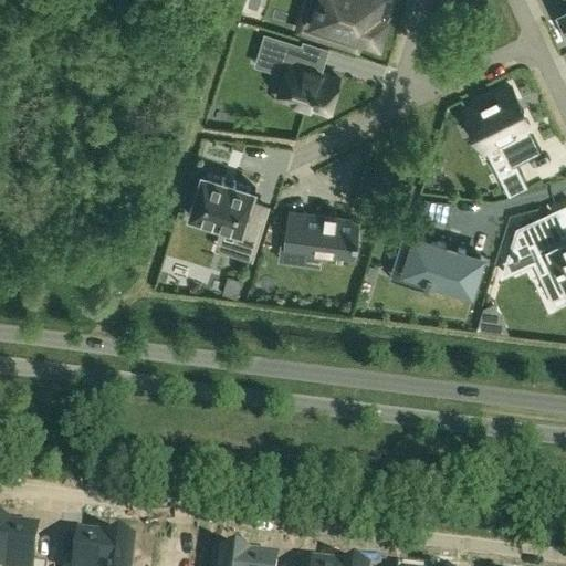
[(320,2),(311,32),(357,48),(360,34),(377,40),(385,19),(374,16),(375,12),(378,0),(318,0),(318,2),(320,2)]
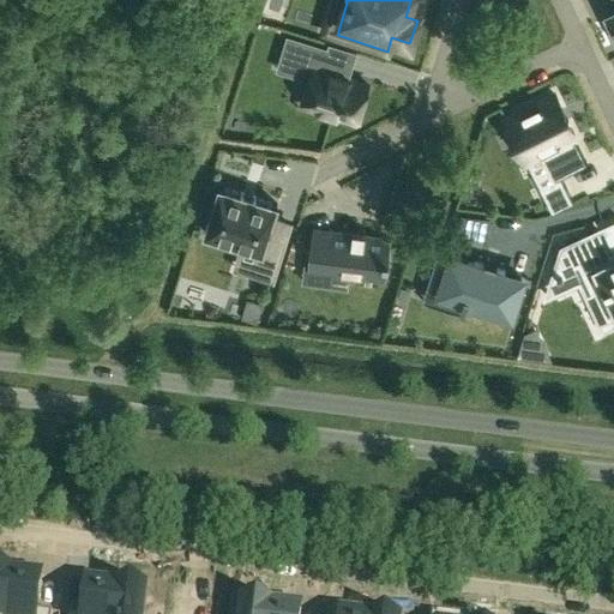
[(613,10),(606,13),(608,18),(603,19),(613,42),(613,10)]
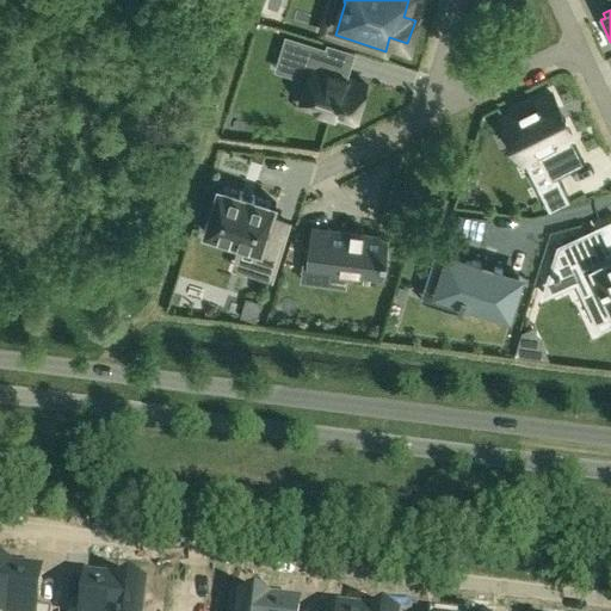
[(353,121),(365,84),(320,69),(326,49),(285,36),(279,53),(306,61),(304,67),(312,68),(300,104),(353,121)]
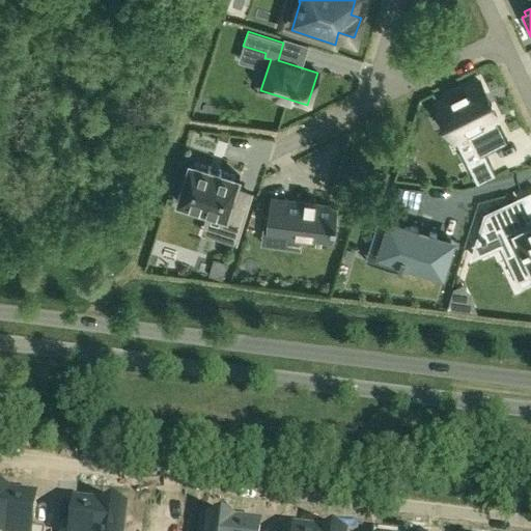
[(498,118),(479,81),(437,103),(455,140),(468,133),(479,156),(507,142),(496,119),(498,118)]
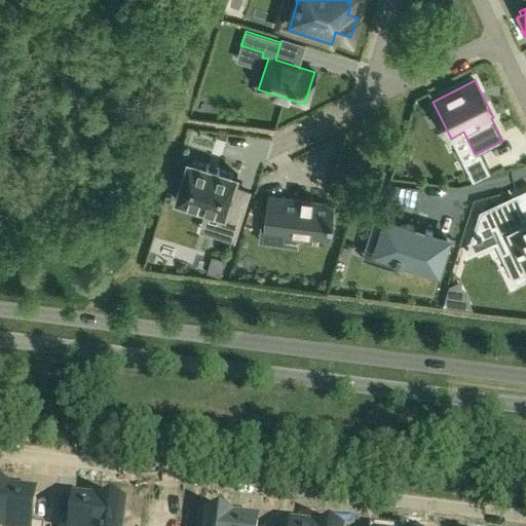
[(473,183),(491,174),(483,157),(464,167),(473,183)]
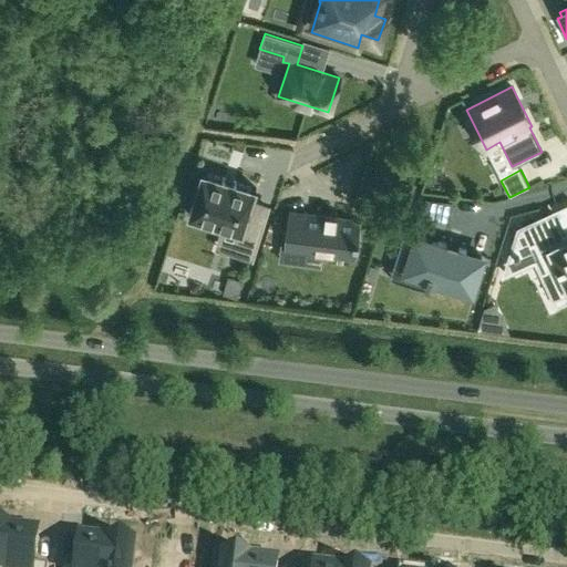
[(234,254),(251,259),(268,208),(251,203),(255,192),(256,189),(254,188),(237,184),(237,183),(222,178),(204,173),(205,173),(203,172),(202,174),(189,213),(188,215),(191,216),(240,232),(234,254)]
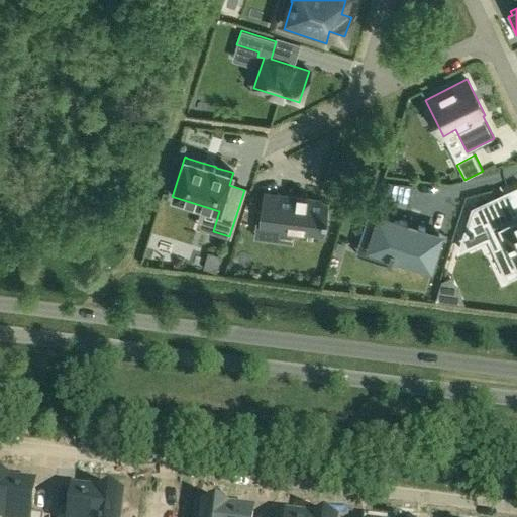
[(388,181),(382,199),(406,207),(413,183),(388,181)]
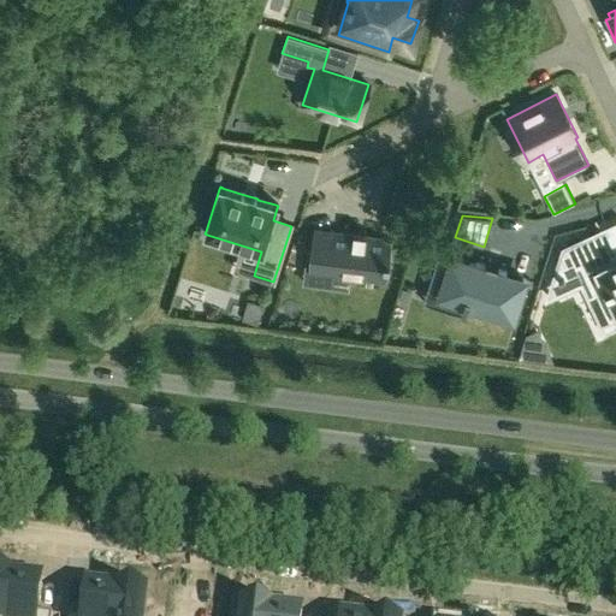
[(384,278),(389,241),(365,237),(366,234),(354,232),(353,236),(315,231),(312,259),(329,261),(327,271),(384,278)]
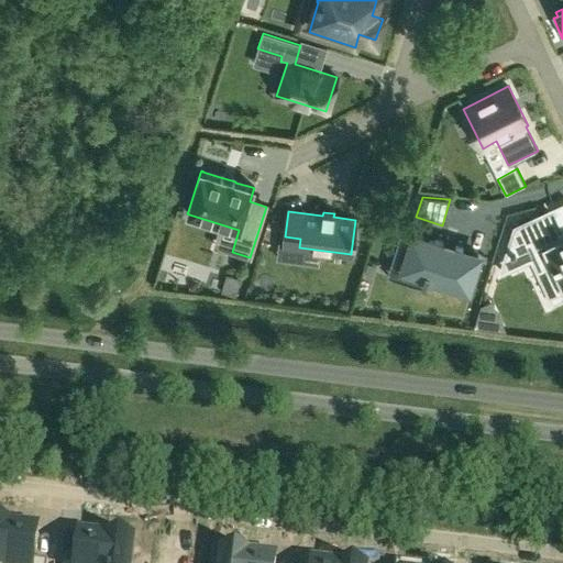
[(514,230),(506,254),(531,243),(542,266),(537,268),(550,297),(562,290),(562,235),(561,236),(549,211),(532,219),(533,221),(514,230)]
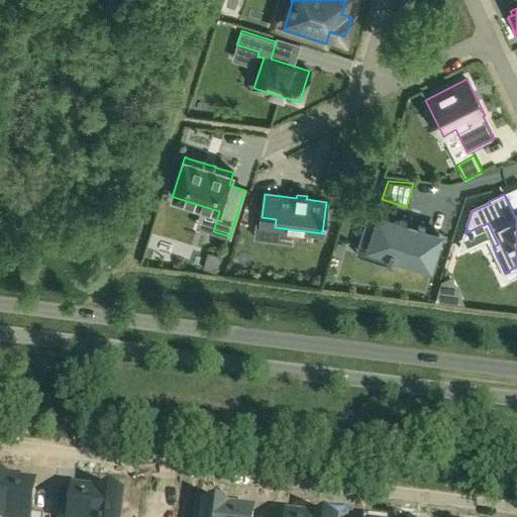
[(380,215),(371,245),(390,251),(388,257),(392,259),(393,255),(413,263),(414,260),(429,265),(439,234),(424,229),(425,227),(400,219),(399,221),(380,215)]
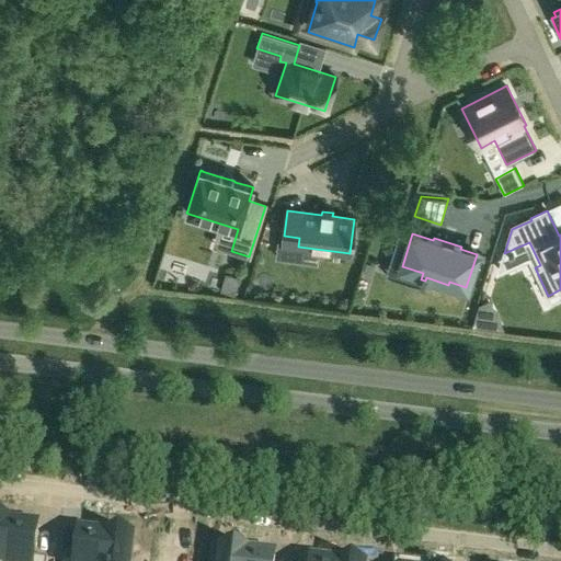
[(226,275),(221,290),(235,295),(239,279),(226,275)]
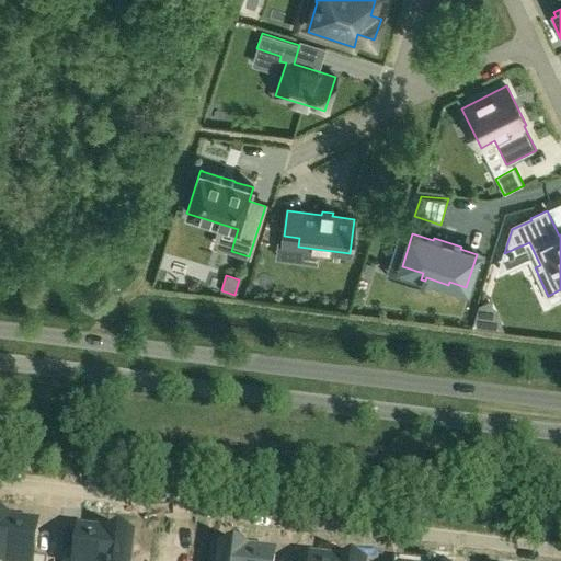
[(490,299),(479,305),(472,325),(504,330),(490,299)]
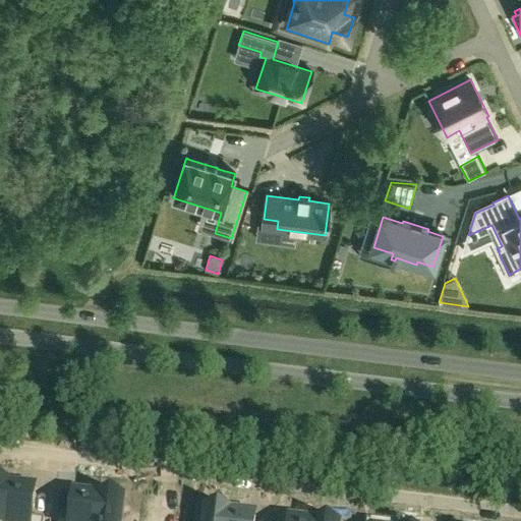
[(0,520),(5,520),(10,486),(8,486),(9,480),(0,478),(0,520)]
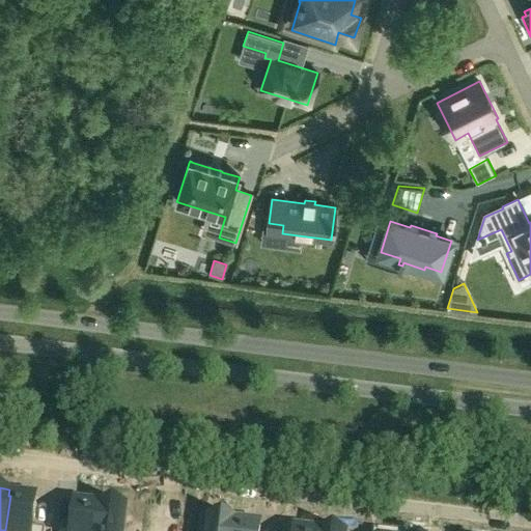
[(10,496),(5,530),(45,530),(32,528),(35,499),(10,496)]
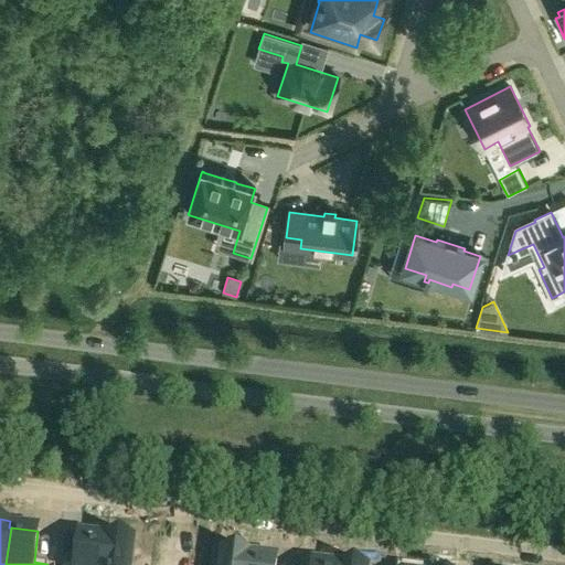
[(104,564),(107,540),(80,536),(75,564),(104,564)]
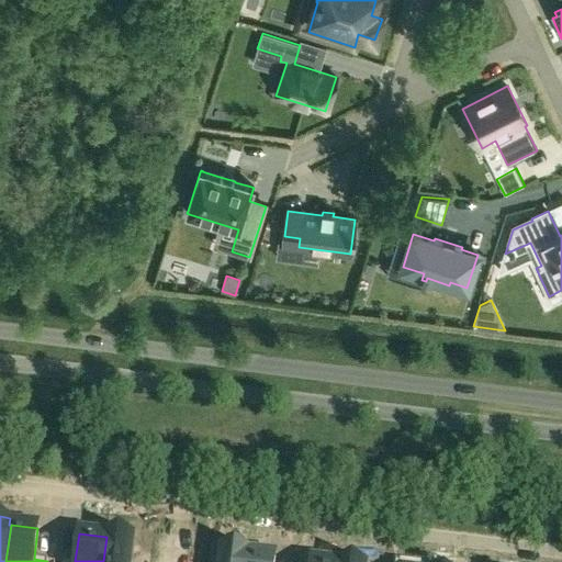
[(107,537),(103,561),(131,561),(134,540),(107,537)]
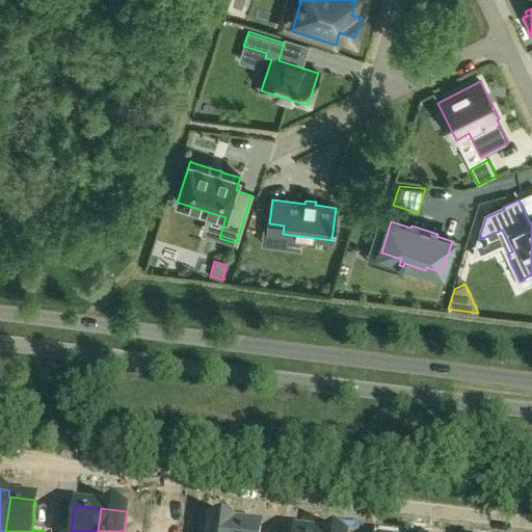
[(233,531),(235,525),(209,522),(207,531),(233,531)]
